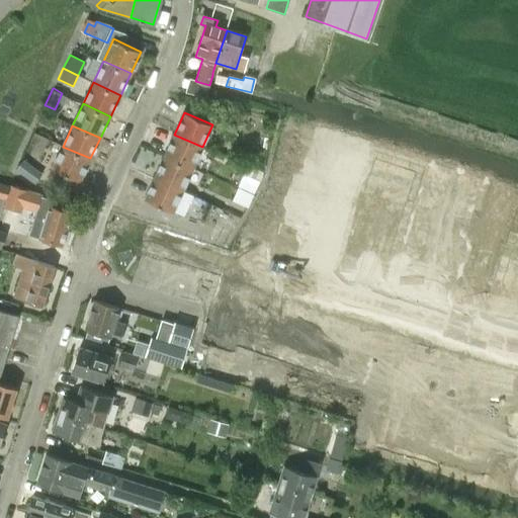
[(323,131),(318,149),(363,161),(368,144),(323,131)]
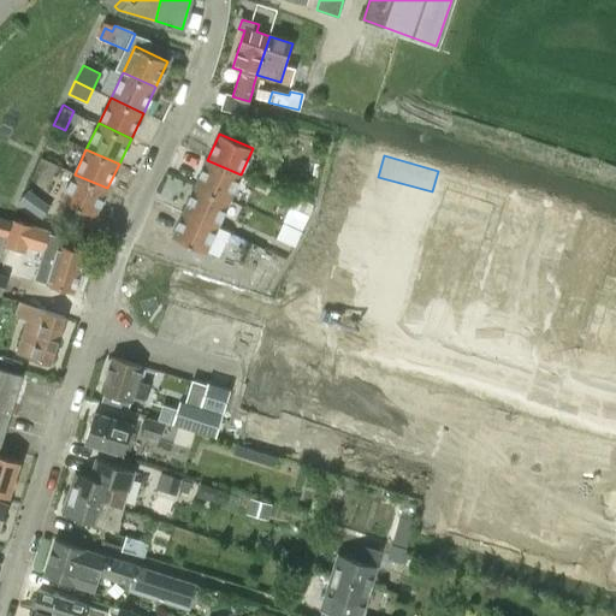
[(207,160),(196,185),(229,201),(241,175),(207,160)]
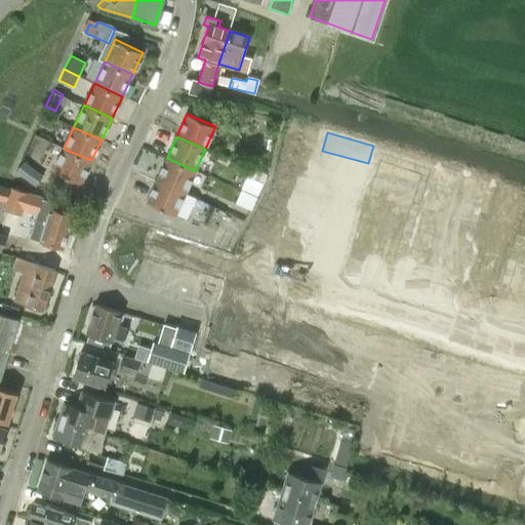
[(28,147),(15,171),(27,176),(38,152),(28,147)]
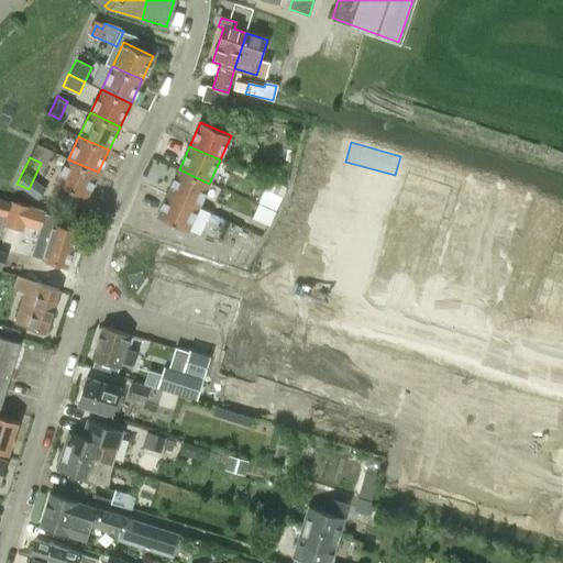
[(87,197),(98,172),(68,159),(57,183),(87,197)]
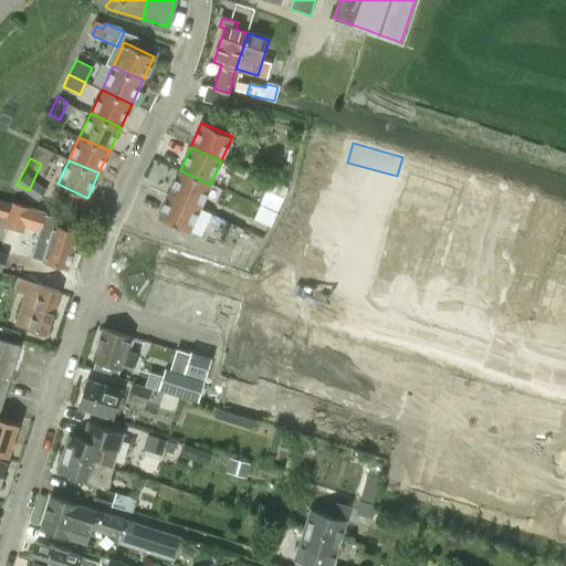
[(347,163),(342,182),(391,197),(397,176),(347,163)]
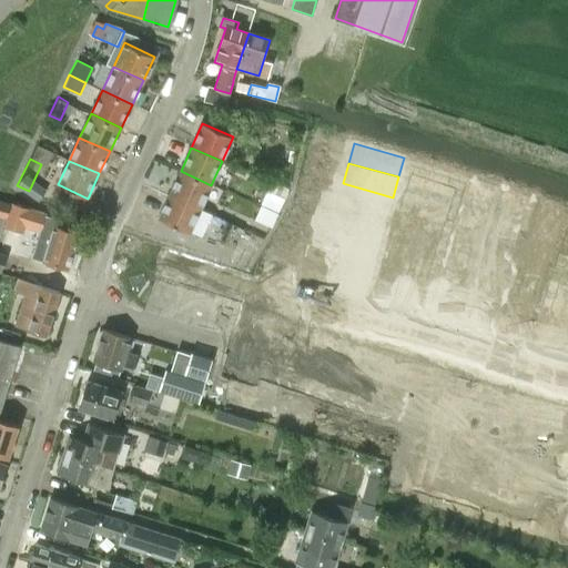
[(181,171),(169,196),(200,209),(211,185),(181,171)]
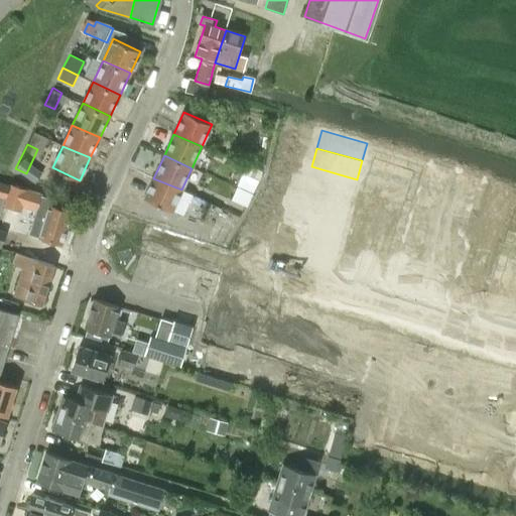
[(435,159),(430,179),(476,192),(481,172),(435,159)]
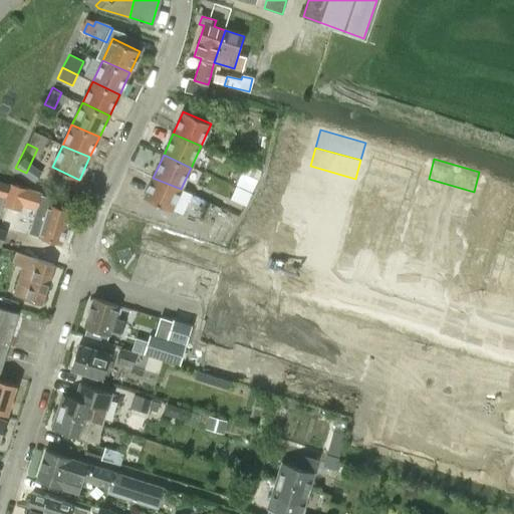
[(310,166),(305,183),(346,195),(350,197),(355,179),(310,166)]
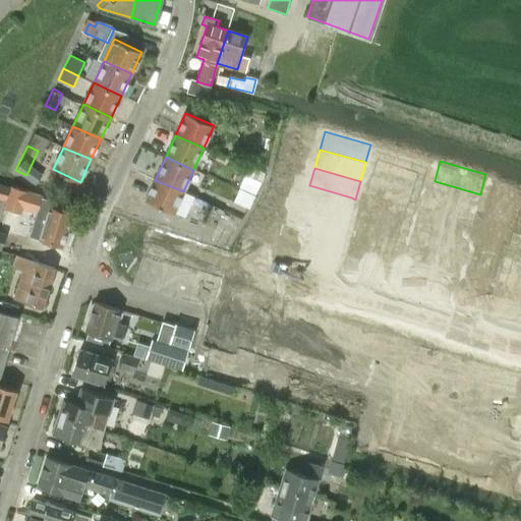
[(244,175),(239,188),(253,194),(255,194),(261,181),(259,181),(244,175)]
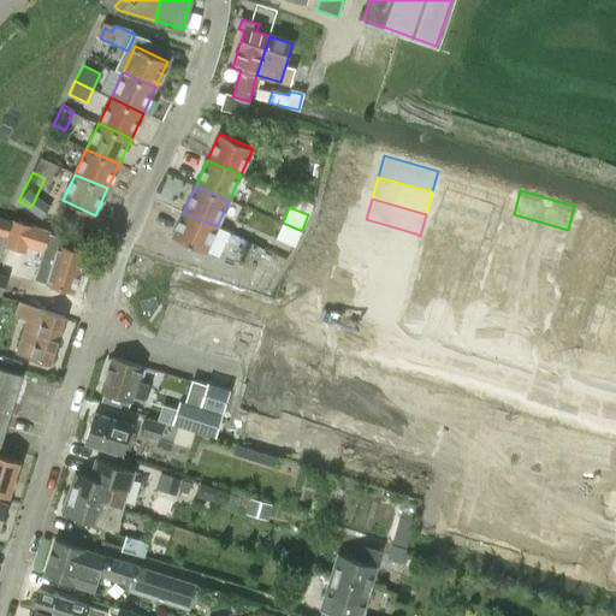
[(206,252),(217,226),(183,213),(172,237),(206,252)]
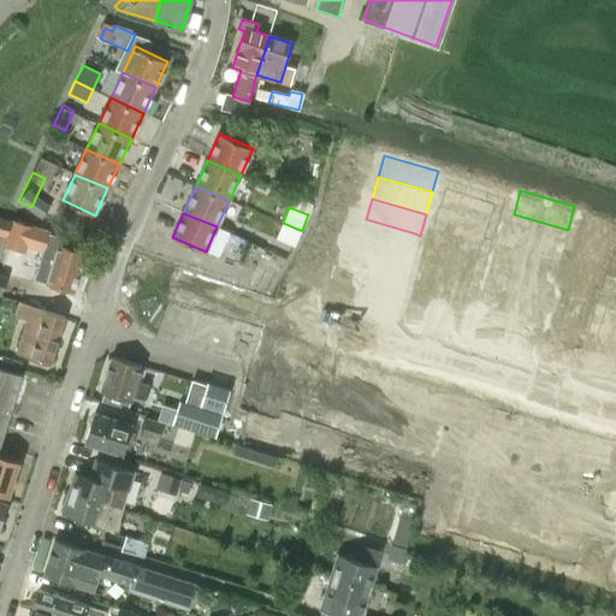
[(514,214),(507,238),(561,255),(568,230),(514,214)]
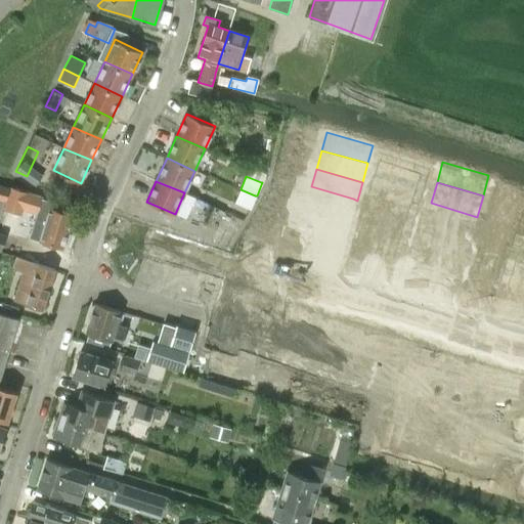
[(0,185),(0,205),(4,207),(5,202),(9,189),(0,185)]
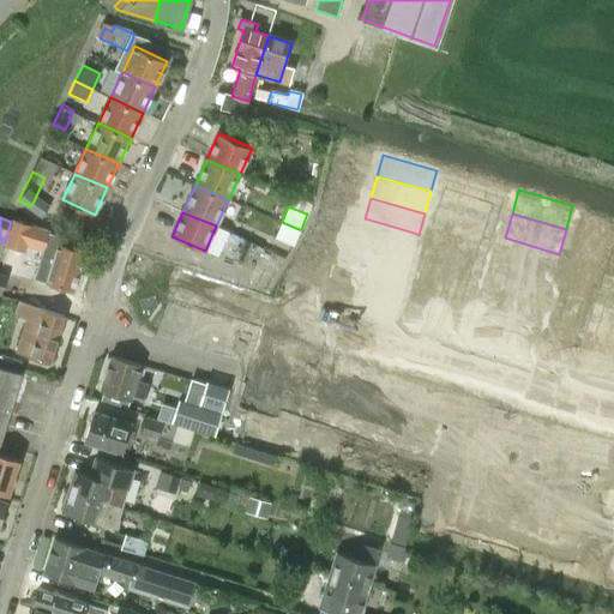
[(11,222),(6,236),(5,242),(17,246),(24,223),(12,218),(11,222)]
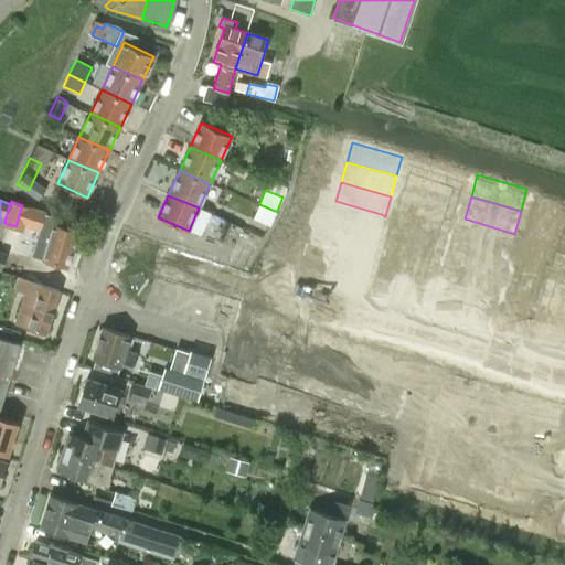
[(336,201),(330,221),(374,234),(381,214),(336,201)]
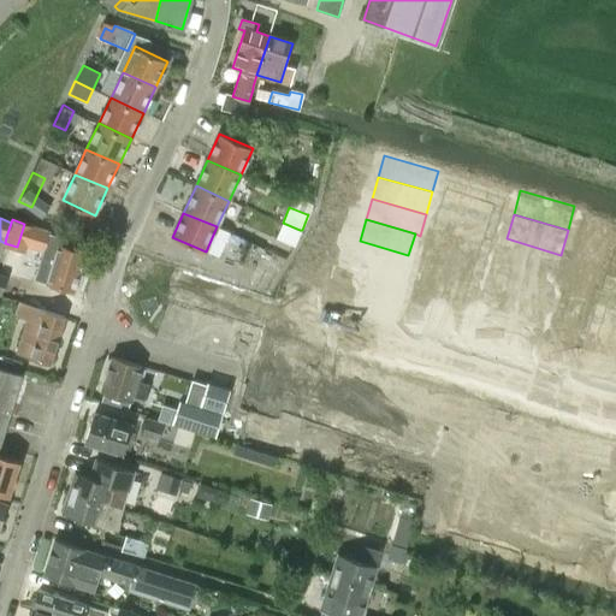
[(283,223),(276,237),(292,246),(294,246),(300,230),(283,223)]
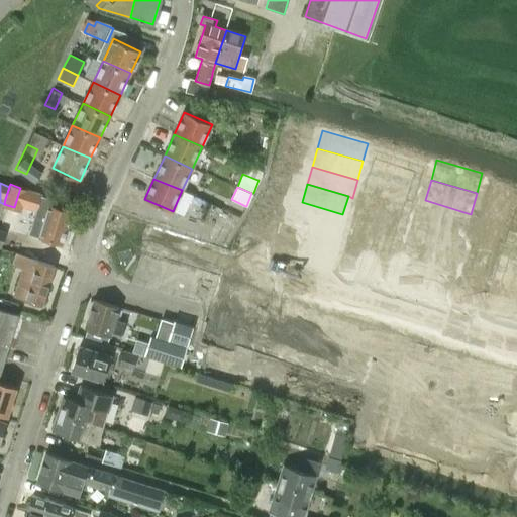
[(20,188),(14,207),(20,209),(22,204),(36,209),(37,209),(41,197),(26,192),(26,190),(20,188)]
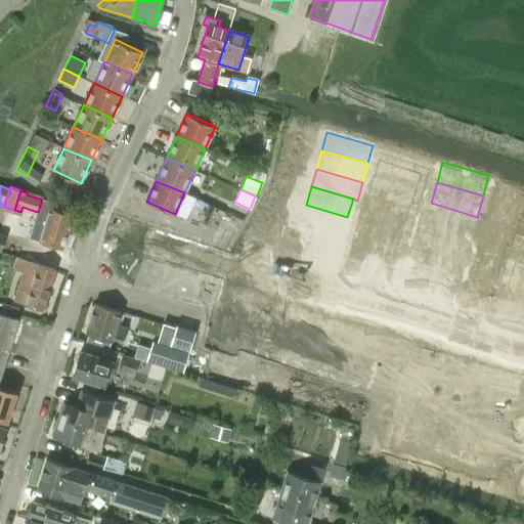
[(37,212),(29,236),(40,241),(62,248),(73,216),(50,209),(52,203),(42,200),(38,212),(37,212)]
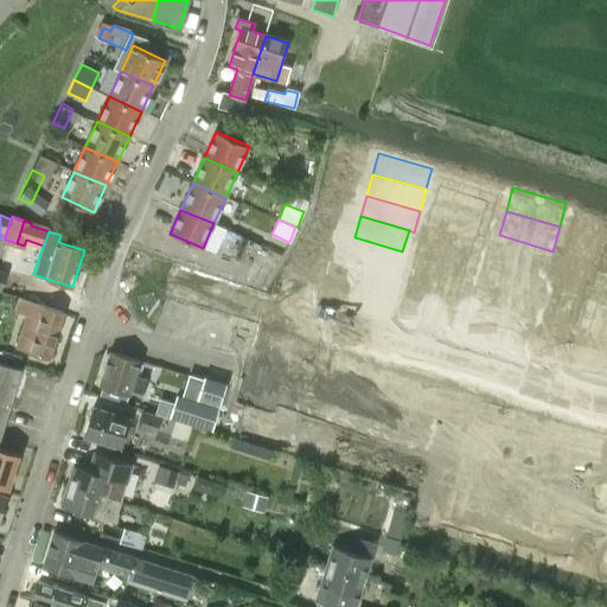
[(499,235),(492,260),(545,276),(553,251),(499,235)]
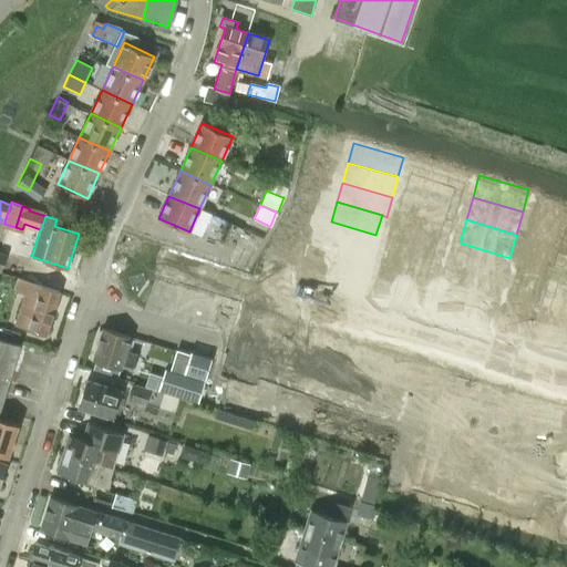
[(331,222),(326,240),(370,255),(375,235),(331,222)]
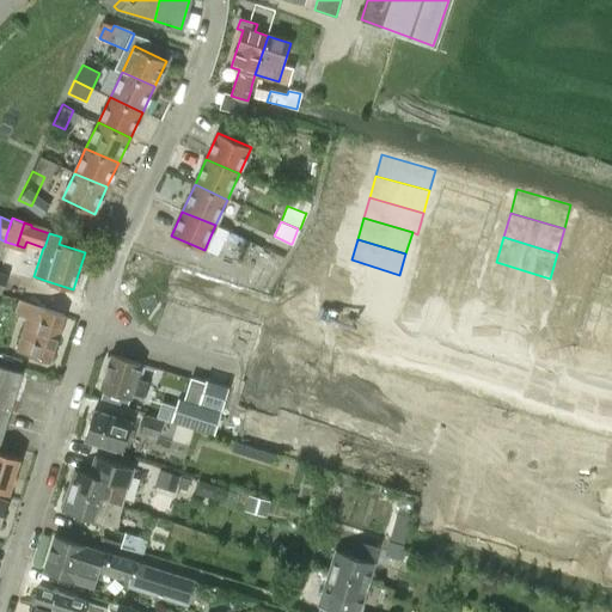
[(344,281),(397,298),(404,276),(399,275),(352,259),(344,281)]
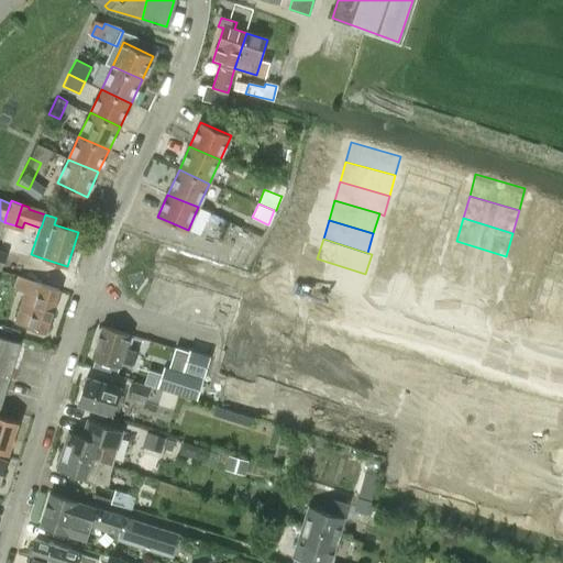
[(456,241),(450,264),(498,278),(499,278),(506,256),(456,241)]
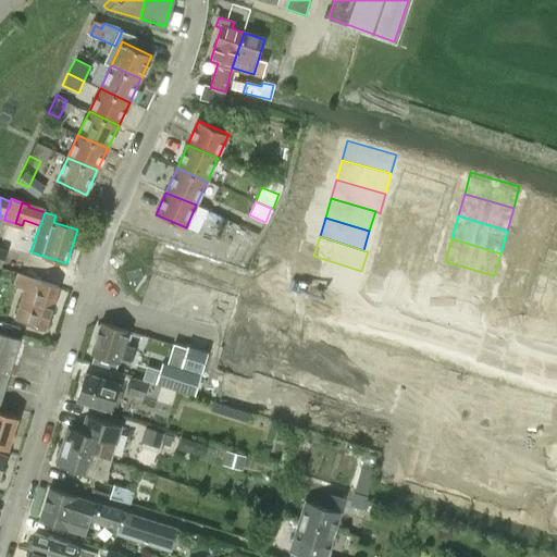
[(556,255),(551,252),(547,265),(555,268),(556,260),(556,255)]
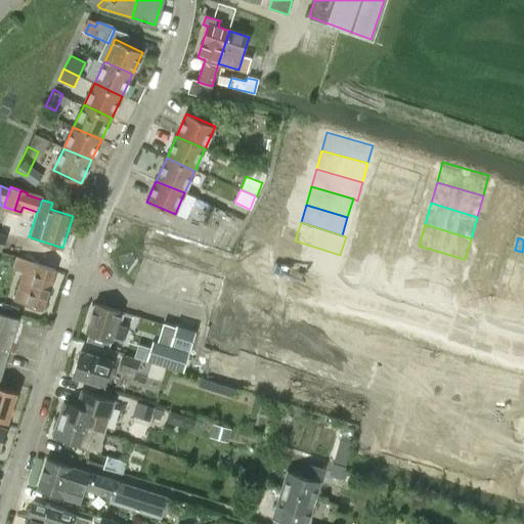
[(295,241),(289,259),(335,273),(340,255),(295,241)]
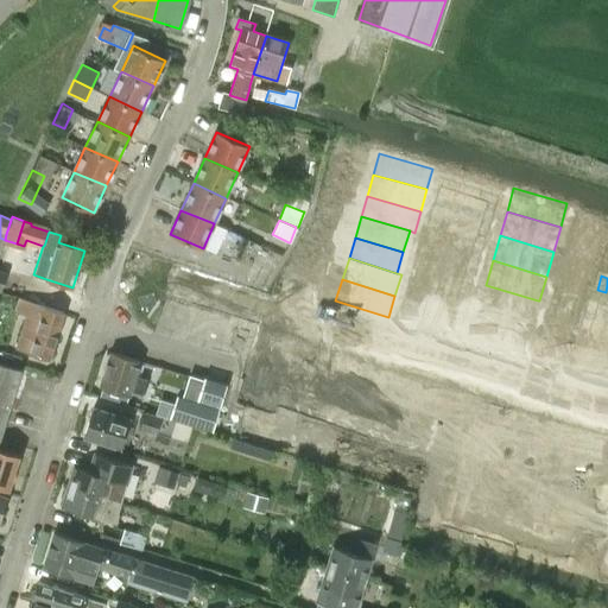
[(486,285),(479,310),(531,327),(539,301),(538,301),(486,285)]
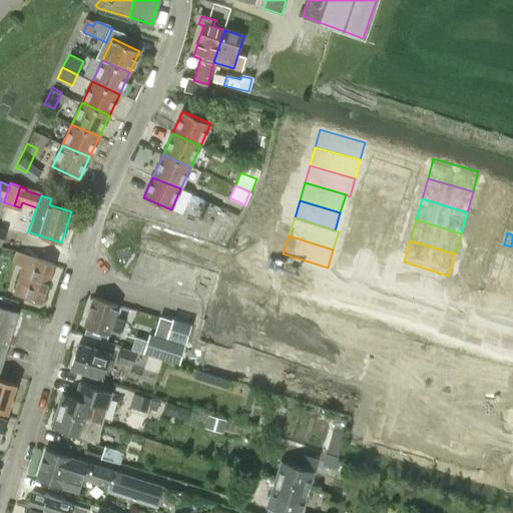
[(504,244),(500,257),(507,259),(511,246),(504,244)]
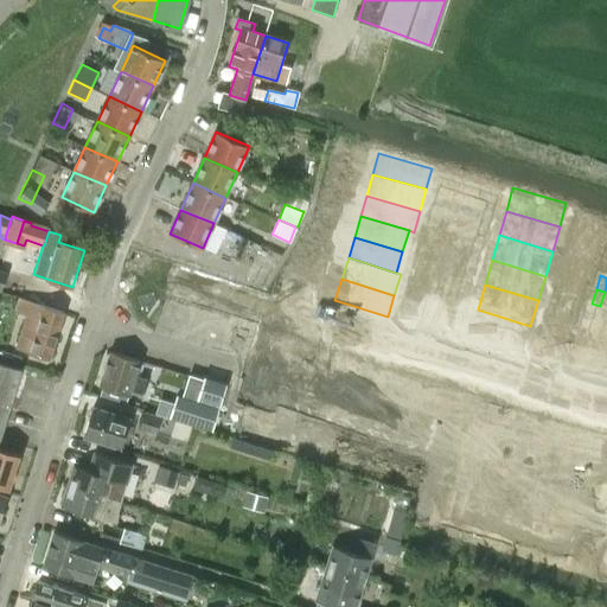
[(50,358),(61,324),(64,313),(18,299),(13,311),(26,314),(17,347),(50,358)]
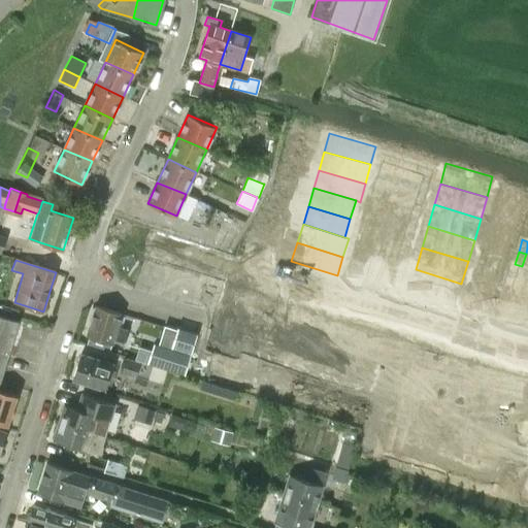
[(416,269),(408,291),(455,305),(461,284),(416,269)]
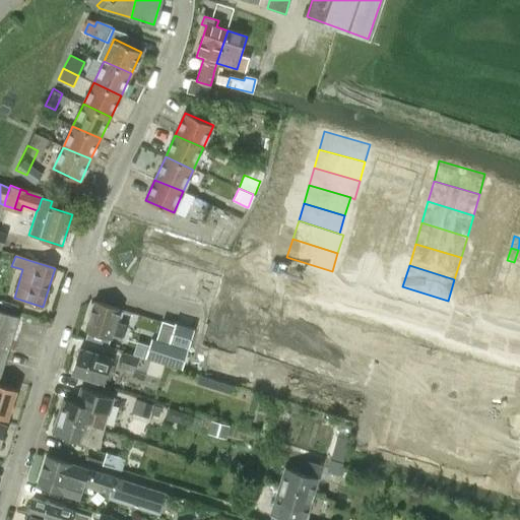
[(500,281),(496,294),(504,297),(507,284),(500,281)]
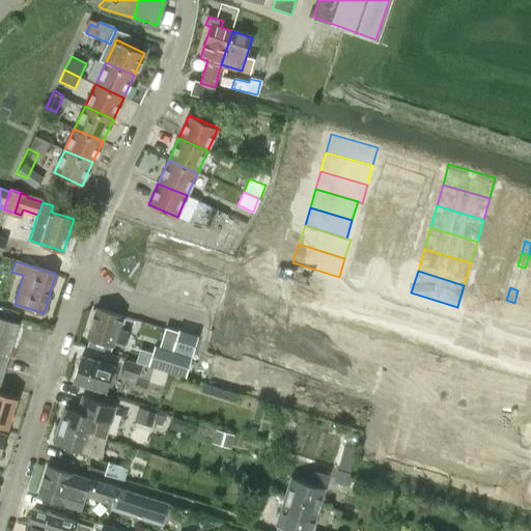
[(229,300),(213,348),(235,356),(236,353),(251,306),(250,306),(229,300)]
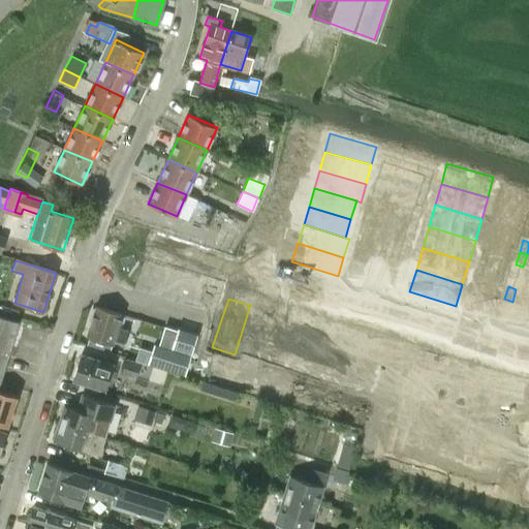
[(504,299),(500,311),(508,313),(512,302),(504,299)]
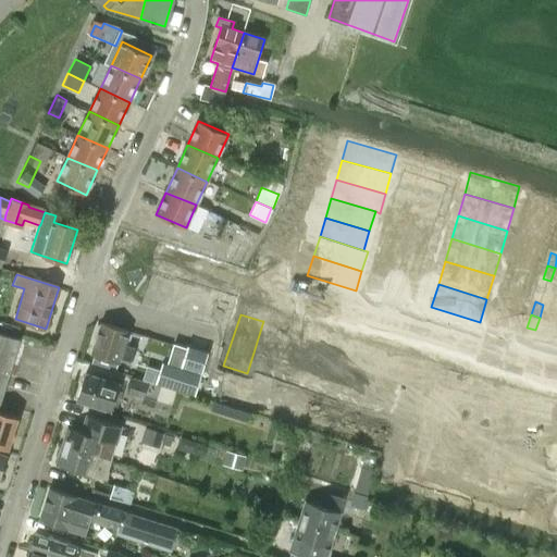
[(0,401),(20,338),(16,338),(21,326),(0,321),(0,401)]
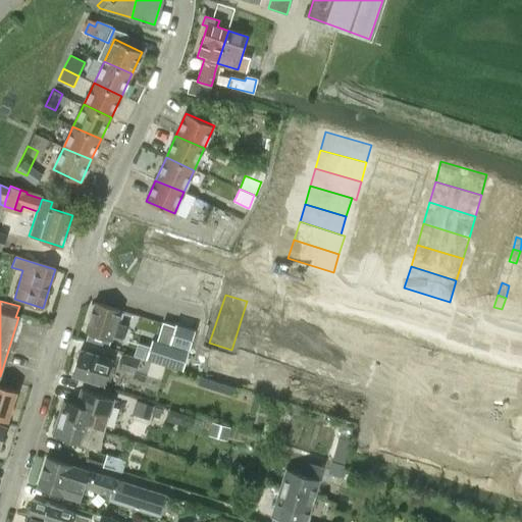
[(247,301),(232,347),(255,354),(269,308),(247,301)]
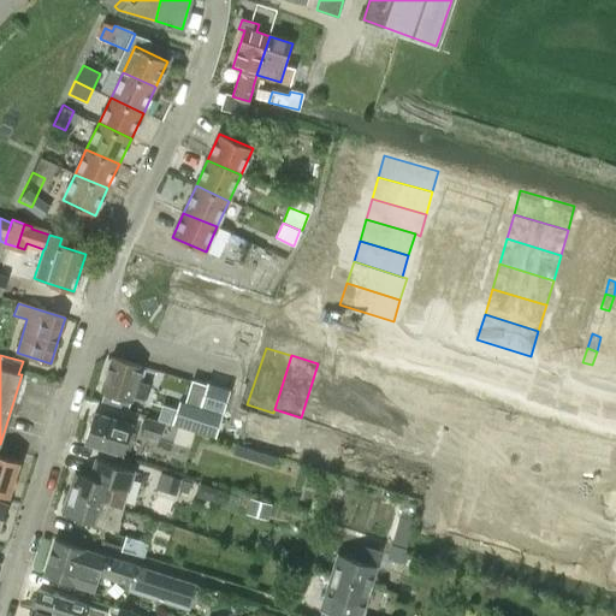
[(104,392),(100,402),(128,410),(130,401),(131,401),(132,396),(144,400),(149,384),(137,380),(142,366),(113,357),(101,391),(104,392)]
